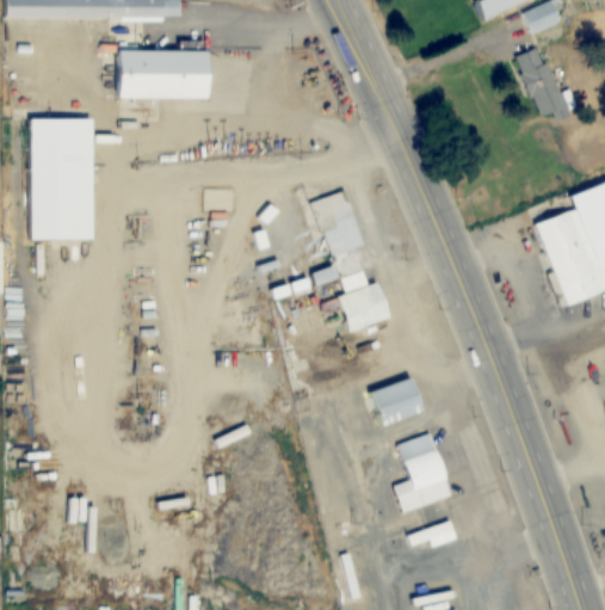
[(5,0),(6,18),(184,19),(184,0),(5,0)]
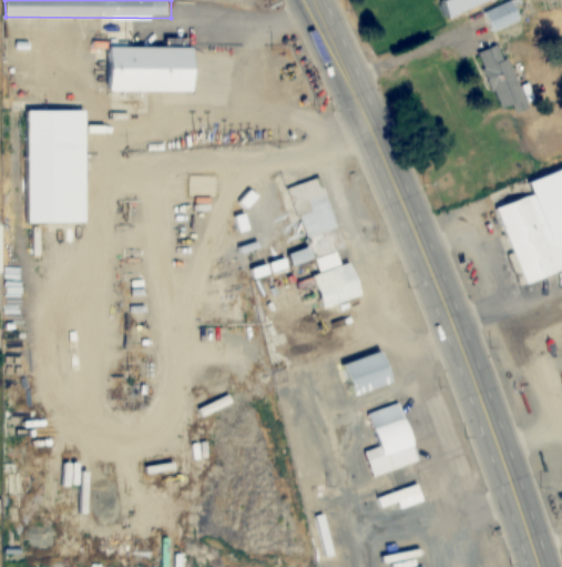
[(441,0),(450,18),(490,0),(441,0)]
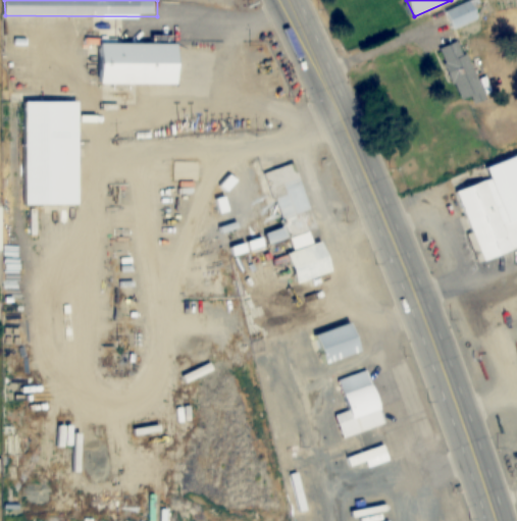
[(482,17),(475,1),(449,12),(456,30),(482,17)]
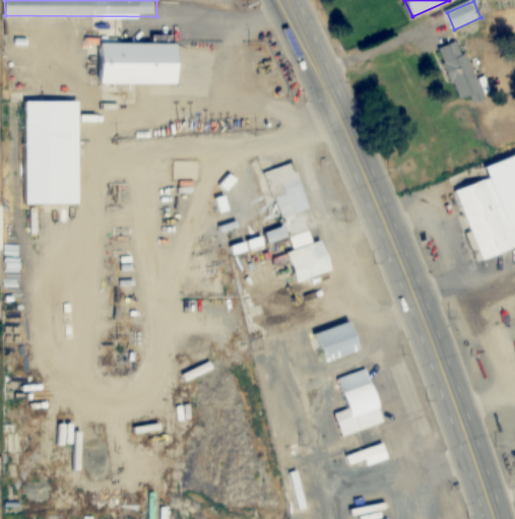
[(441,46),(460,100),(473,95),(476,103),(487,100),(464,38),(441,46)]
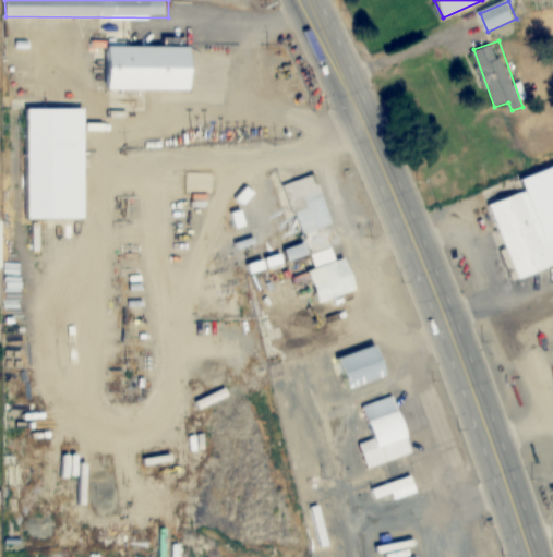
[(105,91),(189,91),(189,46),(105,46),(105,91)]
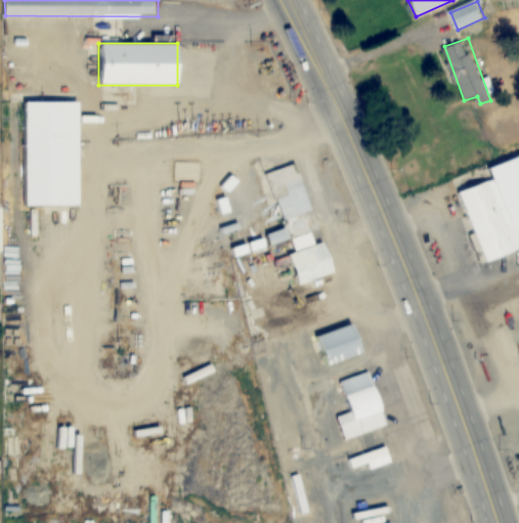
[(80,101),(26,101),(26,205),(80,205),(80,101)]
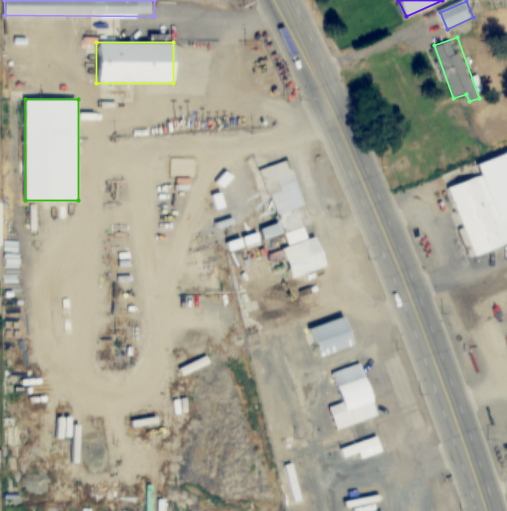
[(450,186),(474,256),(506,245),(506,152),(476,162),(481,176),(450,186)]
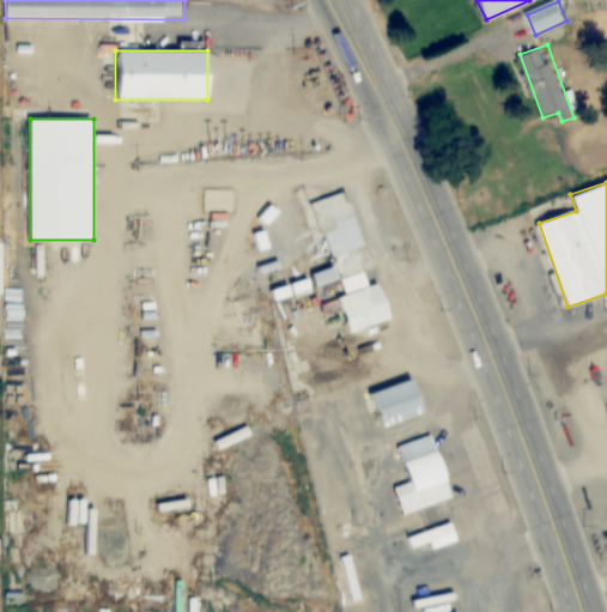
[(376,270),(351,192),(309,205),(328,266),(338,262),(345,283),(360,277),(360,274),(376,270)]
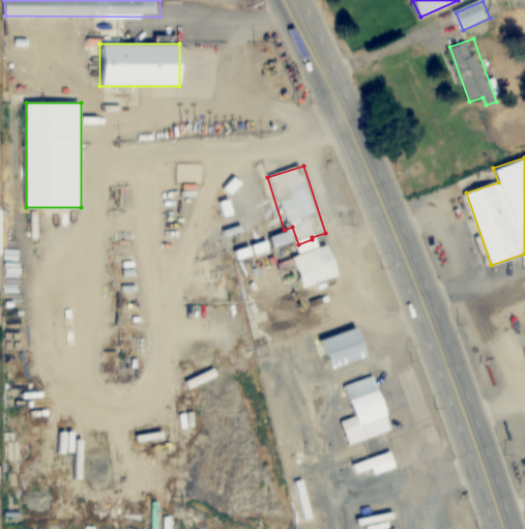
[(275,248),(294,243),(290,231),(272,237),(275,248)]
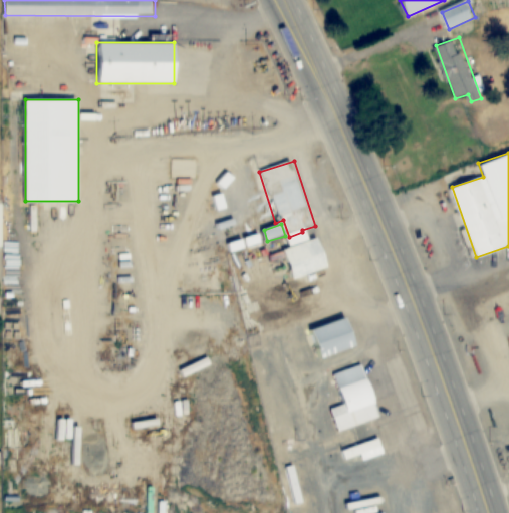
[(284,249),(292,278),(328,268),(320,239),(284,249)]
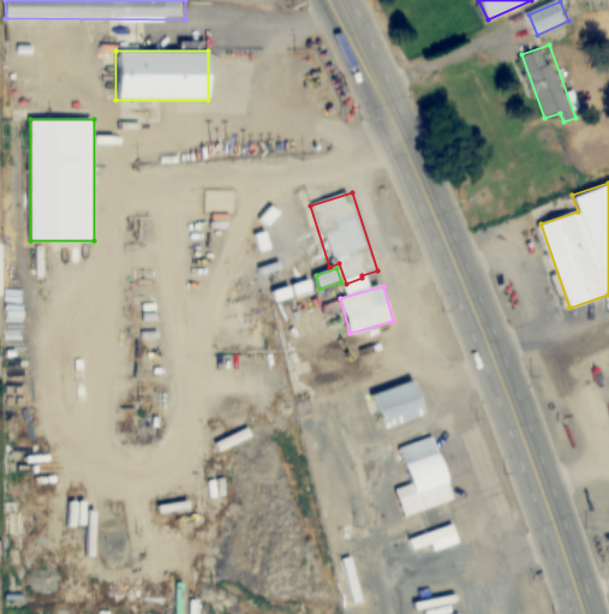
[(383,430),(429,412),(416,379),(370,395),(383,430)]
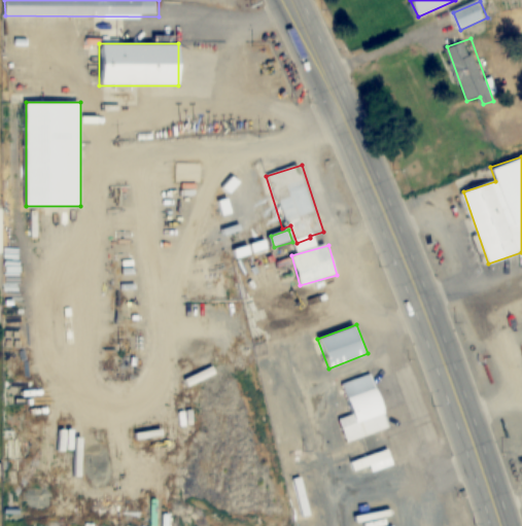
[(391,429),(375,374),(345,382),(354,415),(342,419),(349,442),(391,429)]
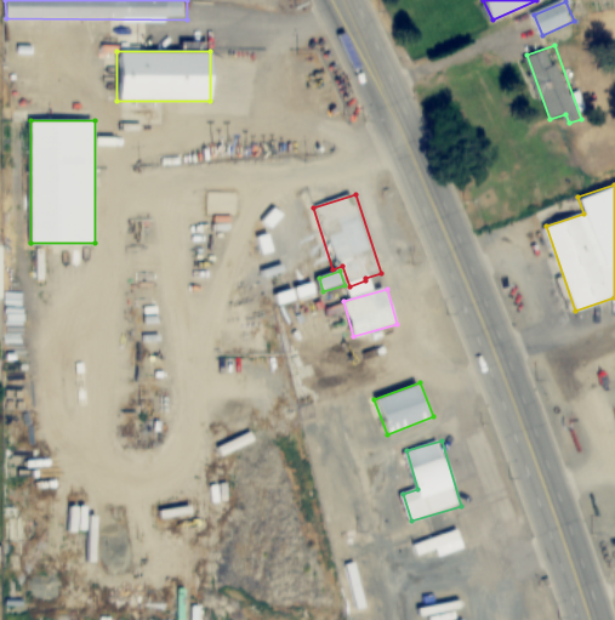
[(165,504),(175,504),(176,484),(166,484),(165,504)]
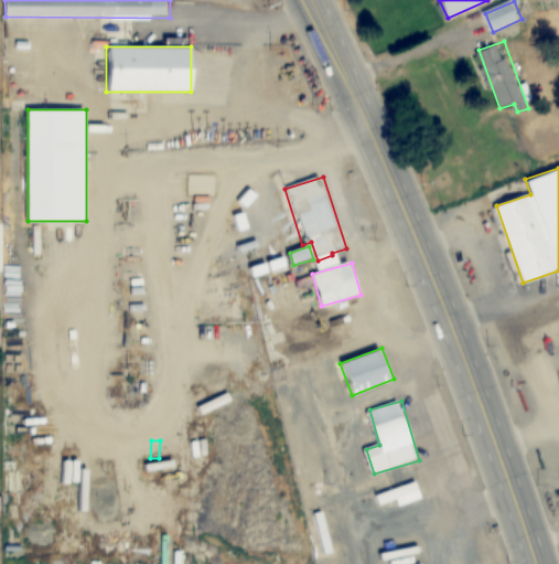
[(379,496),(385,511),(425,496),(419,480),(379,496)]
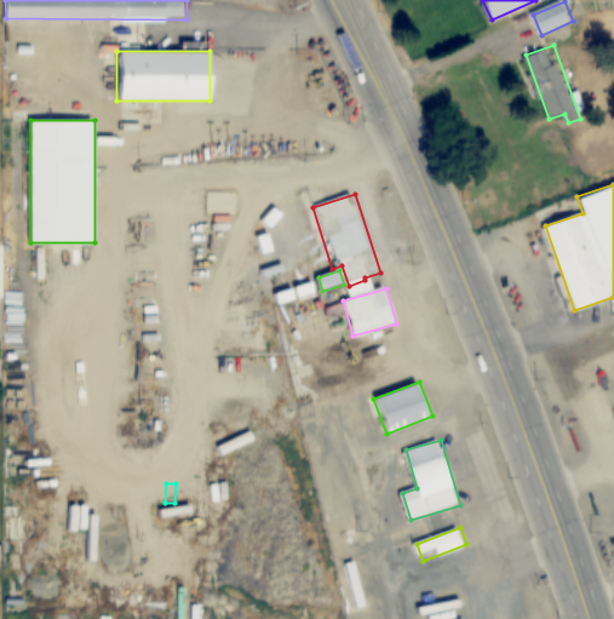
[(369,602),(359,561),(349,563),(360,605),(369,602)]
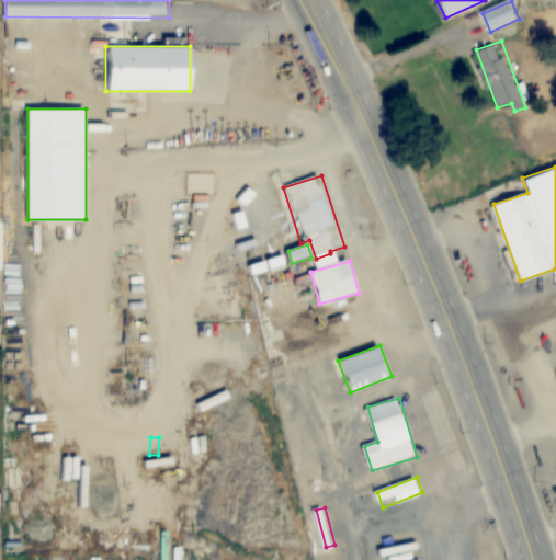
All buildings are outlined.
